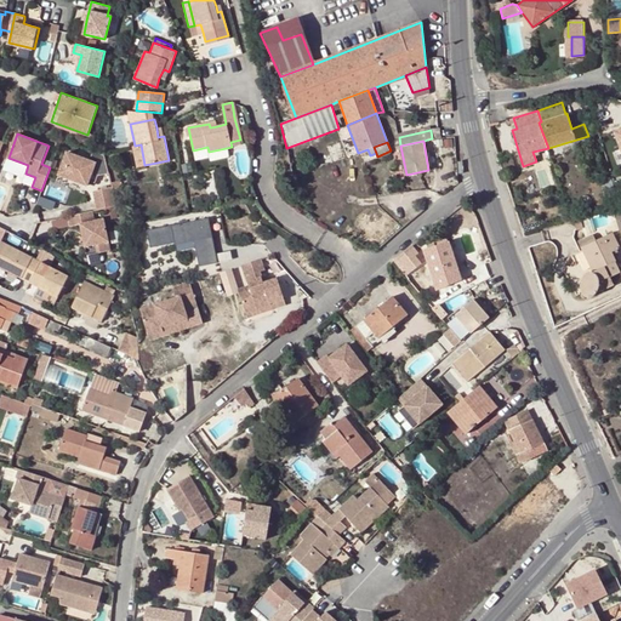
[(144,165),(141,144),(135,146),(132,146),(136,166),(144,165)]
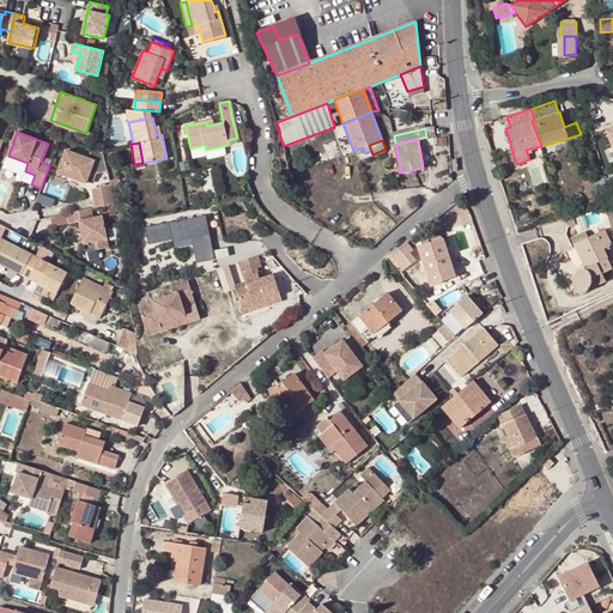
[(90,159),(66,150),(59,173),(86,183),(93,162),(98,163),(97,156),(99,150),(95,149),(90,159)]
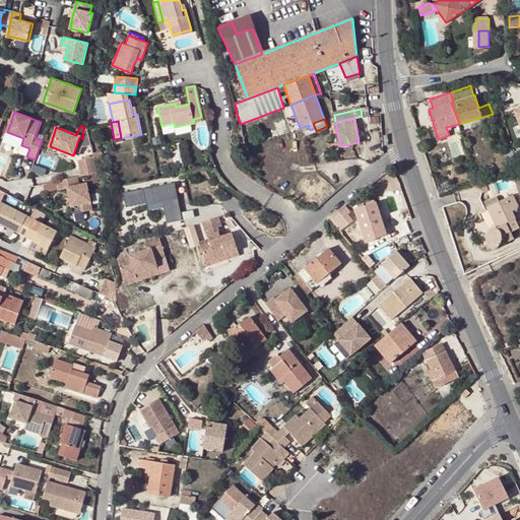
[(285,126),(275,129),(278,136),(288,132),(285,126)]
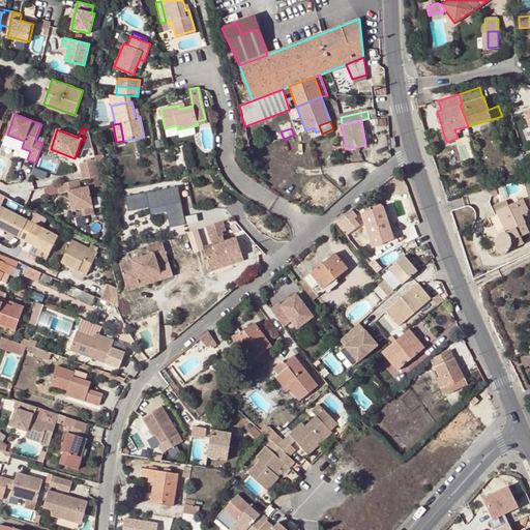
[(93,145),(89,131),(86,129),(84,135),(85,141),(86,146),(93,145)]
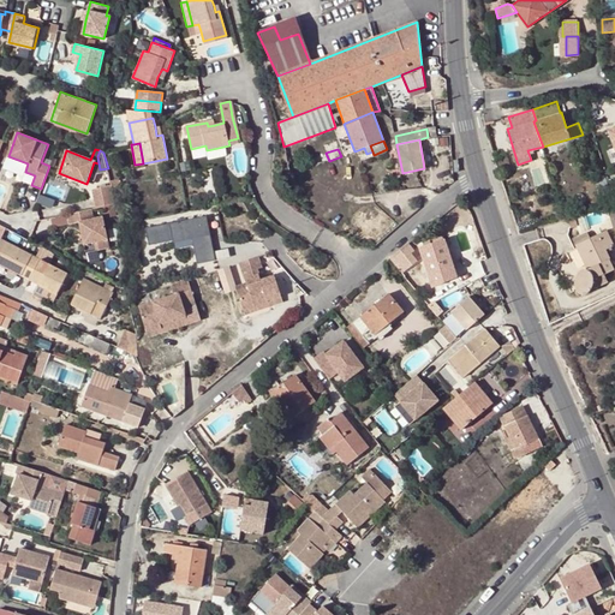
[(506,154),(497,156),(502,169),(511,167),(506,154)]
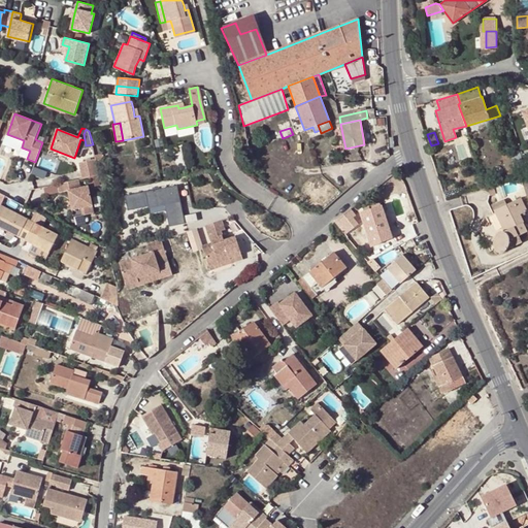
[(519,151),(512,153),(517,171),(524,169),(519,151)]
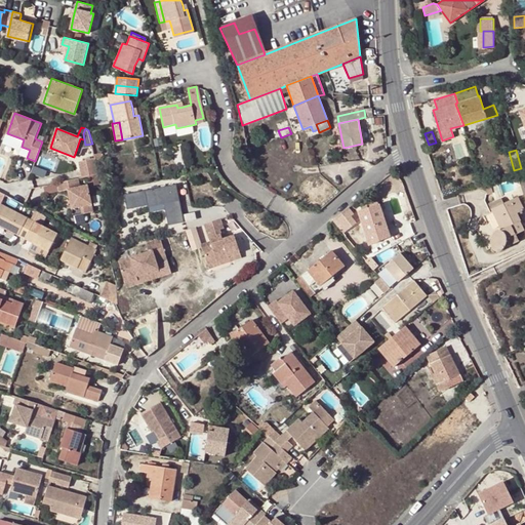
[(506,172),(514,170),(509,152),(499,155),(506,172)]
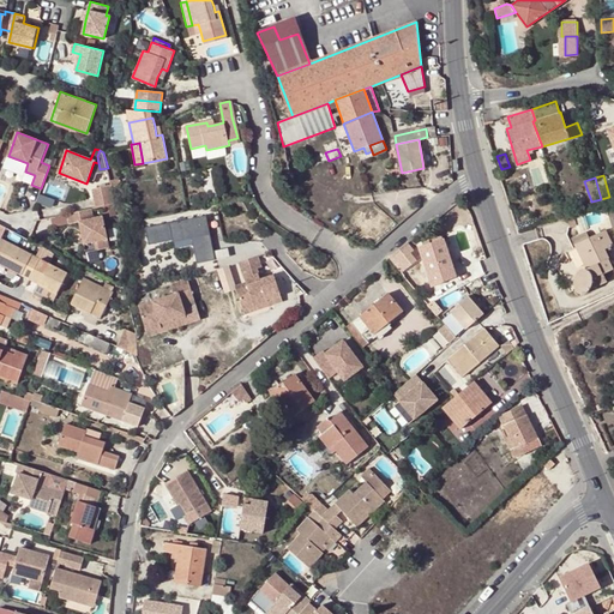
[(92,187),(95,196),(97,205),(114,202),(113,193),(112,184),(92,187)]
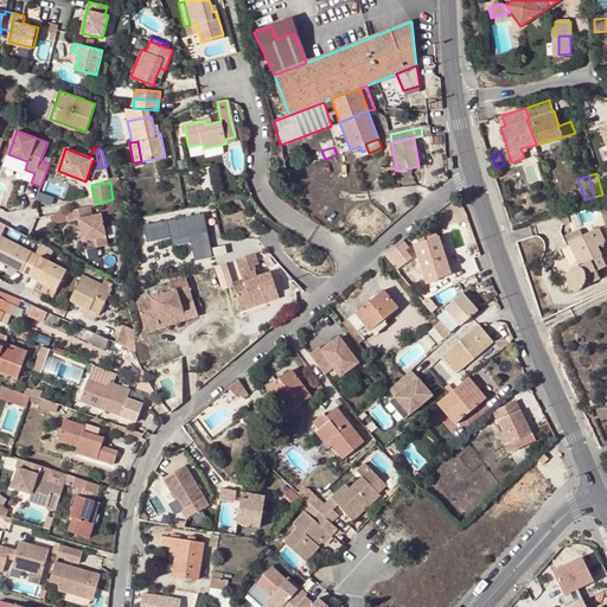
[(55,197),(39,190),(34,203),(43,206),(51,205),(55,197)]
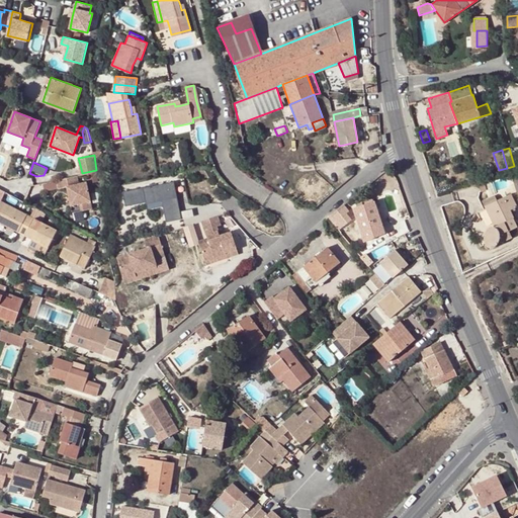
[(59,186),(68,185),(71,203),(80,201),(81,209),(92,207),(86,181),(79,182),(78,174),(57,178),(59,186)]
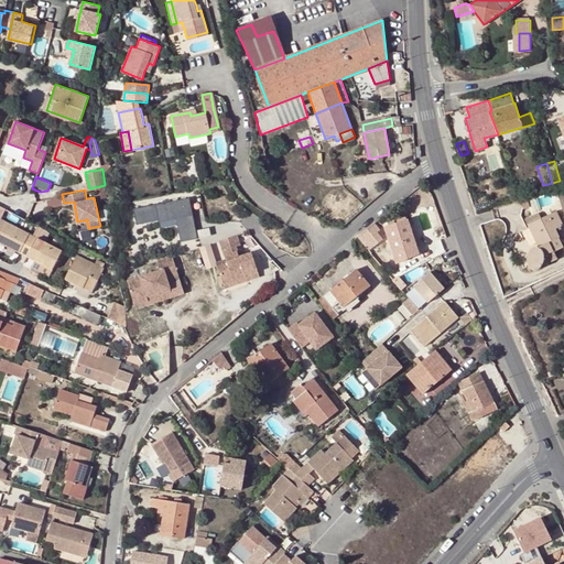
[(190,197),(134,209),(138,226),(176,217),(182,242),(198,238),(194,215),(191,215),(190,212),(193,210),(190,197)]
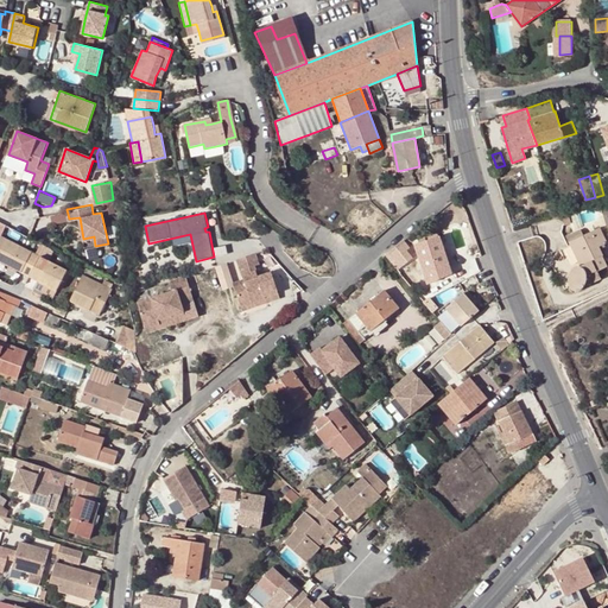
[(580,229),(565,236),(570,246),(559,249),(562,255),(553,267),(563,290),(569,287),(570,289),(571,290),(574,291),(576,291),(578,291),(580,290),(582,290),(583,287),(586,286),(600,279),(596,271),(606,266),(601,255),(603,255),(599,246),(606,242),(600,227),(582,235),(580,229)]
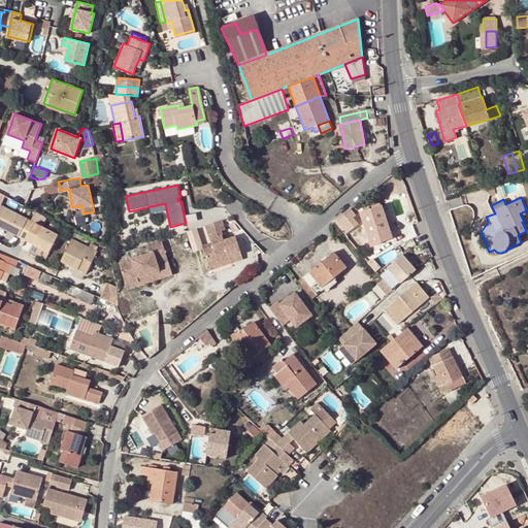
[(382,204),(360,211),(371,246),(385,241),(381,226),(387,224),(382,204)]
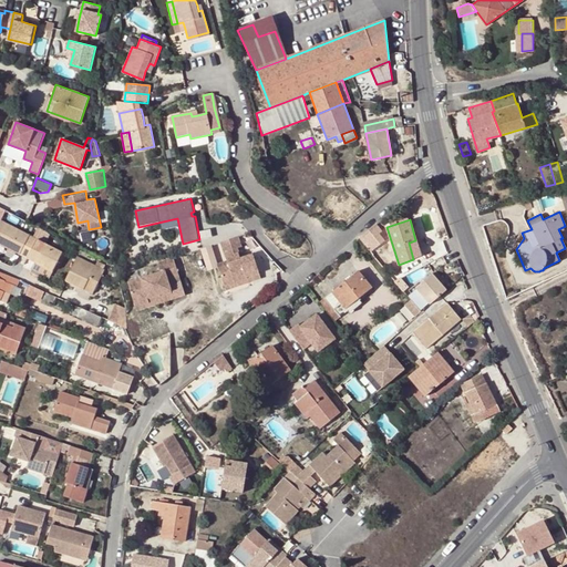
[(39,240),(37,239),(31,236),(3,222),(0,227),(0,243),(1,244),(21,254),(30,258),(37,263),(55,271),(65,253),(43,243),(39,240)]
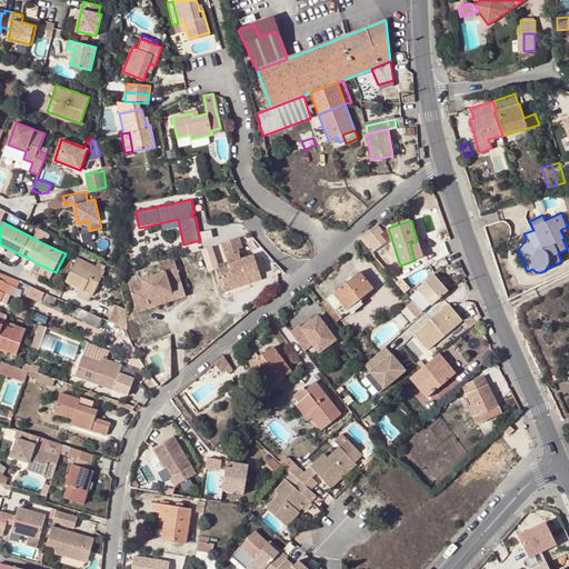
[(42,229),(36,226),(31,237),(37,240),(42,229)]
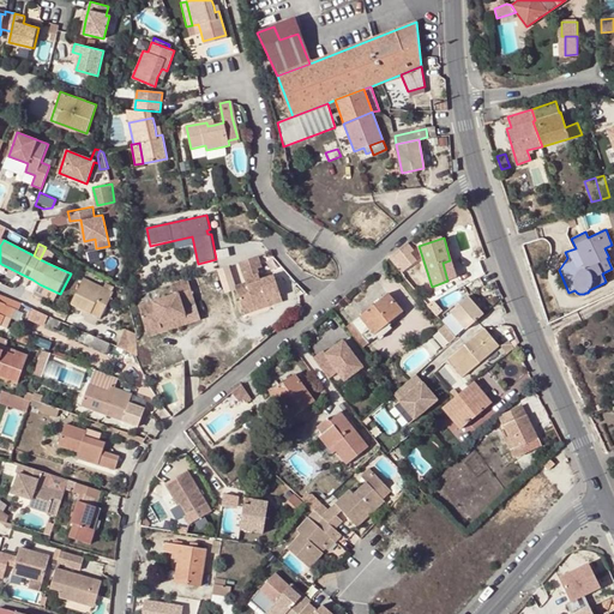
[(404,276),(410,271),(420,263),(405,244),(391,257),(404,276)]
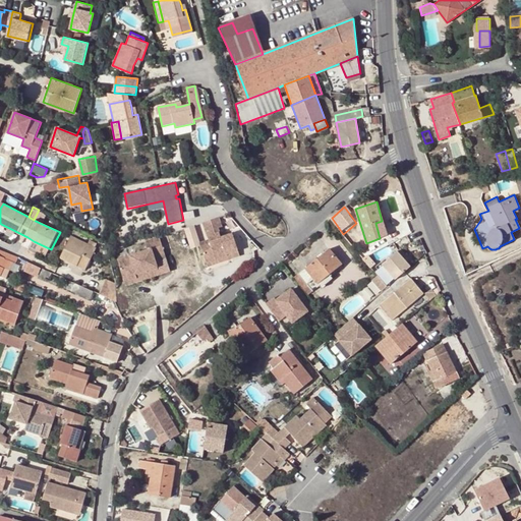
[(36,221),(40,223),(45,213),(39,210),(34,220),(36,221)]
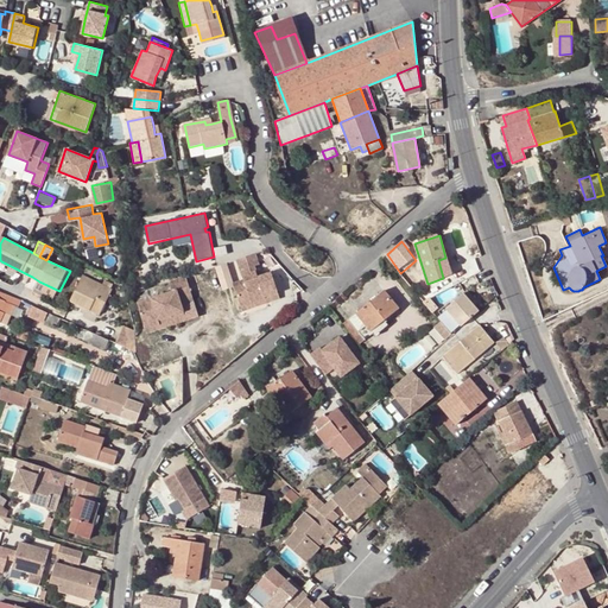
[(239,299),(241,305),(264,298),(279,293),(272,273),(259,278),(255,266),(260,265),(257,253),(239,259),(246,284),(235,287),(236,293),(239,299)]
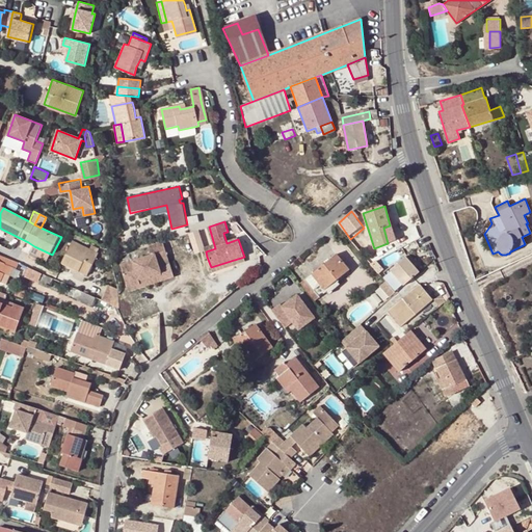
[(390,225),(383,228),(388,243),(395,241),(390,225)]
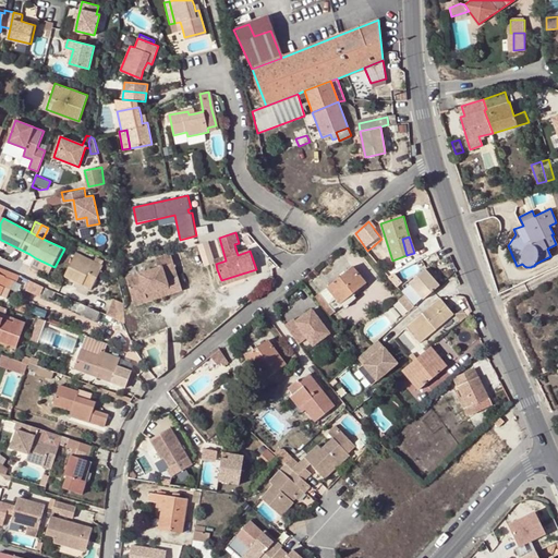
[(17,254),(21,250),(1,240),(0,242),(7,245),(5,247),(17,254)]
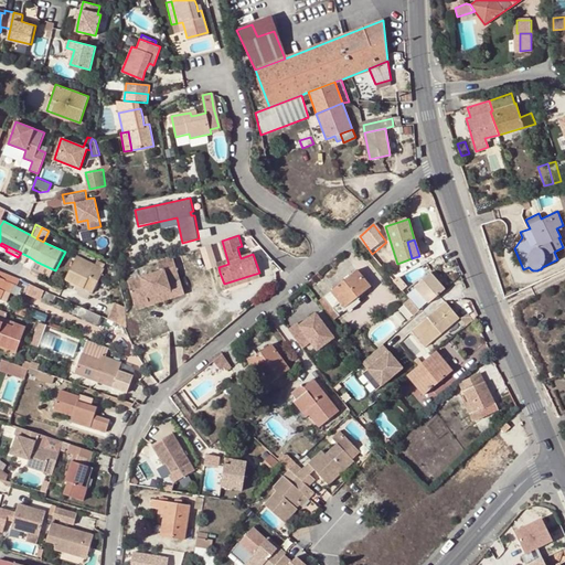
[(94,259),(96,255),(81,246),(78,252),(94,259)]
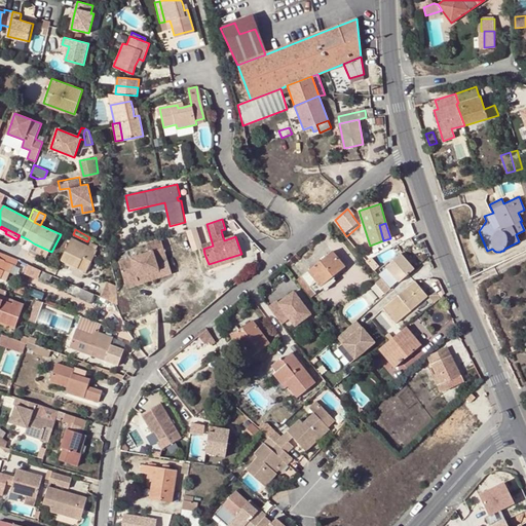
[(90,242),(88,247),(71,238),(61,260),(86,271),(97,250),(96,250),(98,246),(90,242)]
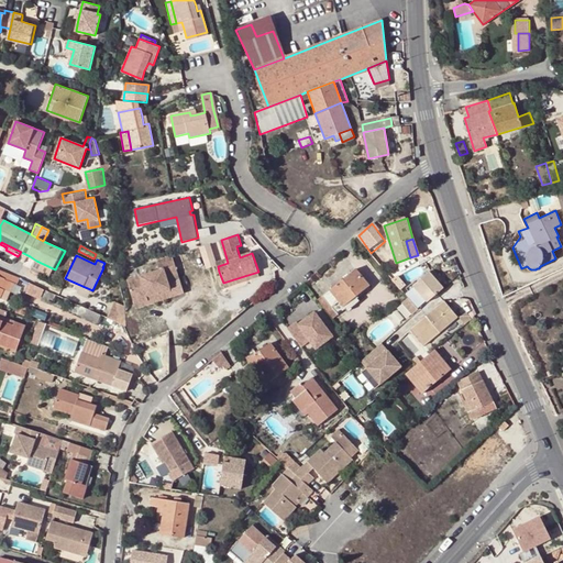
[(150,300),(148,296),(170,289),(168,282),(180,278),(173,256),(157,261),(161,271),(129,282),(136,305),(150,300)]
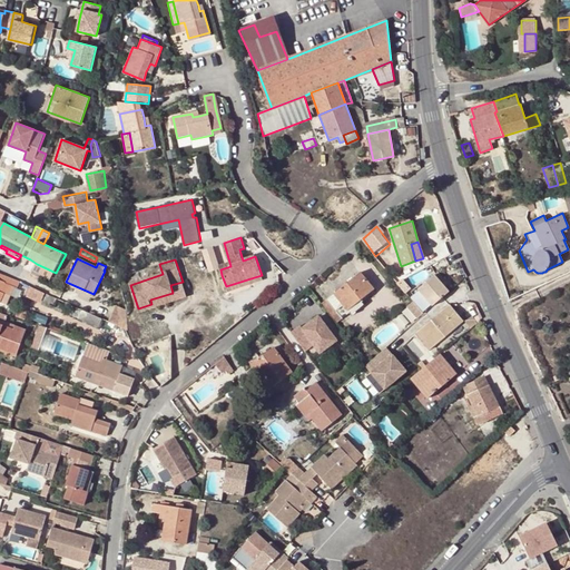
[(52,279),(56,273),(37,264),(33,271),(52,279)]
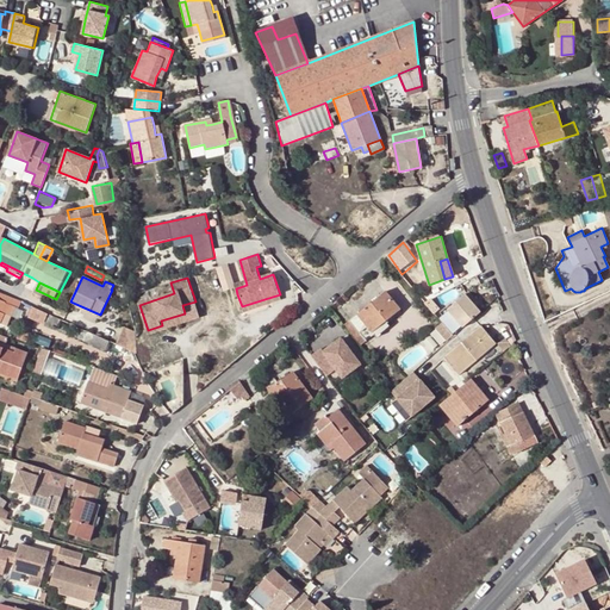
[(20,304),(23,300),(0,290),(0,322),(1,323),(5,312),(13,315),(18,303),(20,304)]
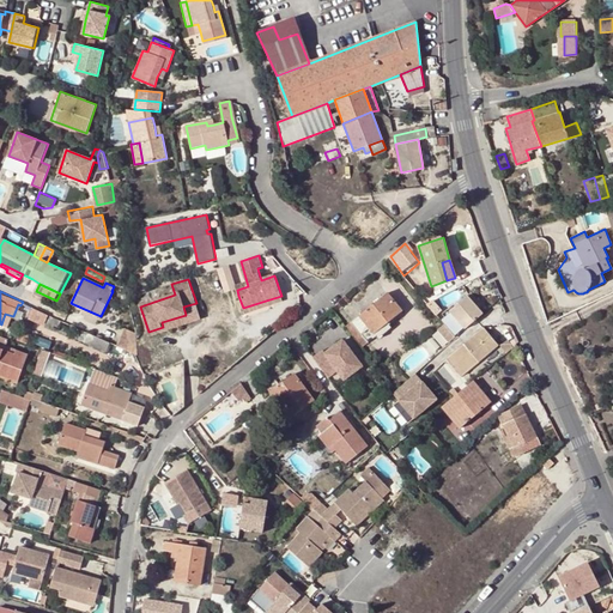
[(483,313),(478,305),(475,303),(478,301),(471,291),(449,310),(466,328),(483,313)]
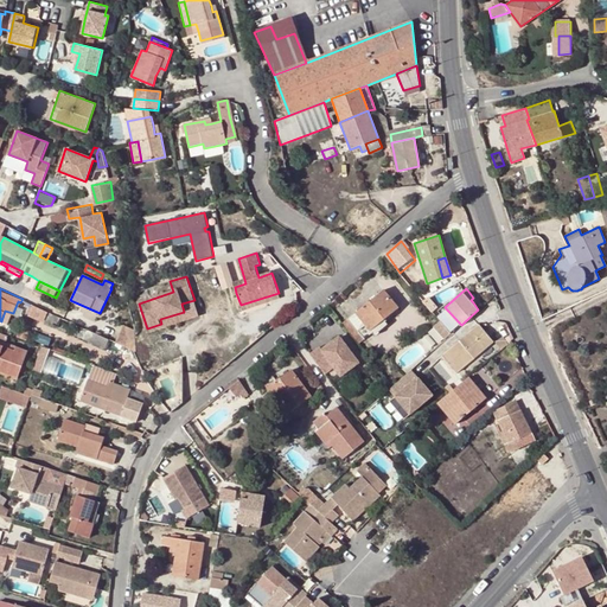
[(384,289),(346,319),(362,337),(398,307),(384,289)]
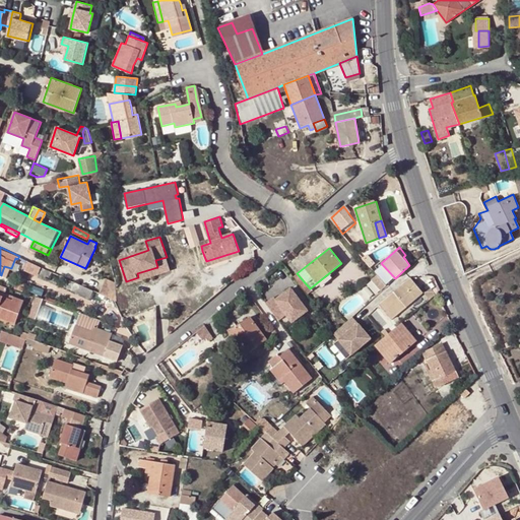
[(206,261),(207,265),(240,255),(239,251),(225,255),(206,261)]
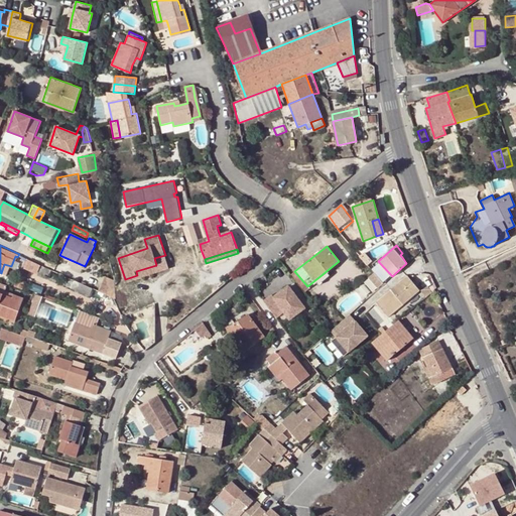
[(25,267),(36,273),(40,264),(28,258),(25,267)]
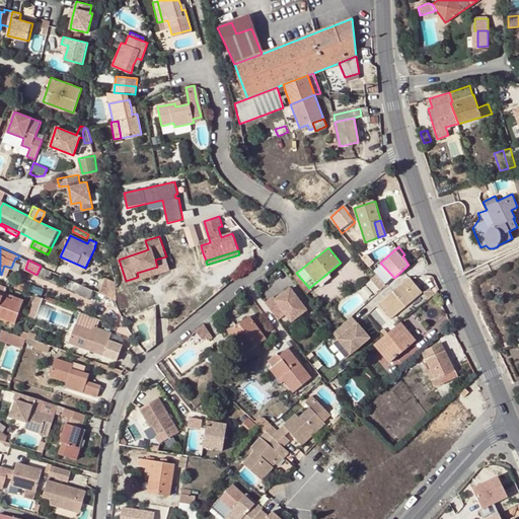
[(160,274),(157,267),(137,273),(138,277),(126,281),(127,284),(160,274)]
